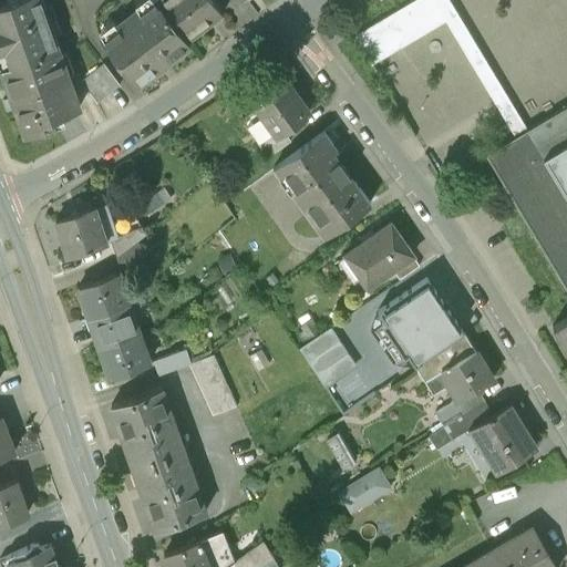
[(59,48),(43,0),(13,0),(0,4),(0,62),(2,69),(59,48)]
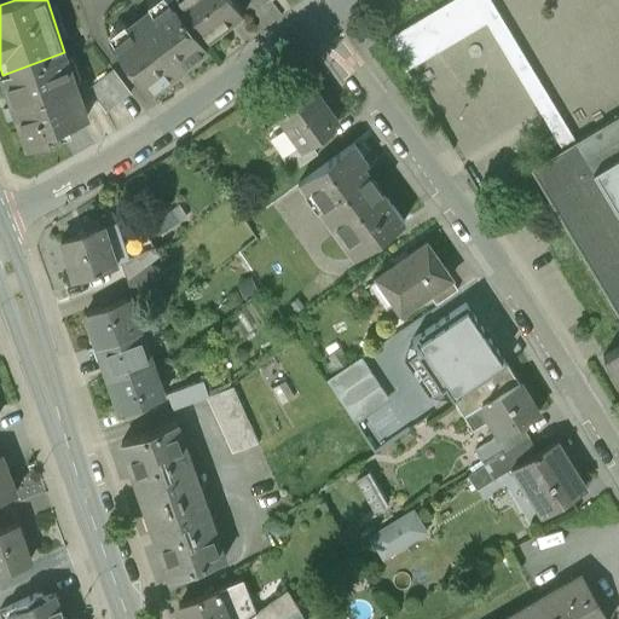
[(169,0),(167,0),(152,12),(150,9),(127,27),(129,29),(111,44),(148,92),(207,47),(204,44),(203,44),(174,5),(169,0)]
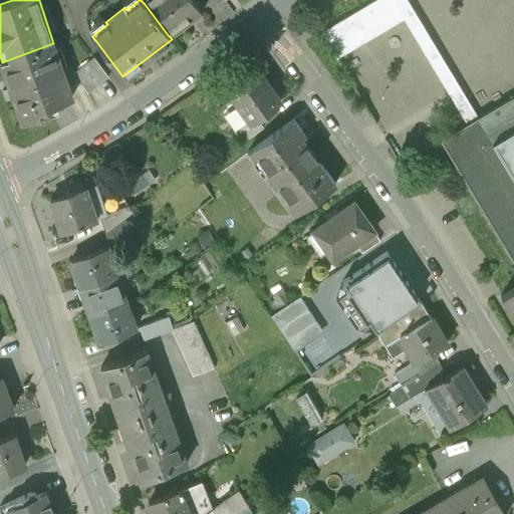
[(202,12),(192,0),(150,0),(145,4),(169,36),(170,36),(202,12)]
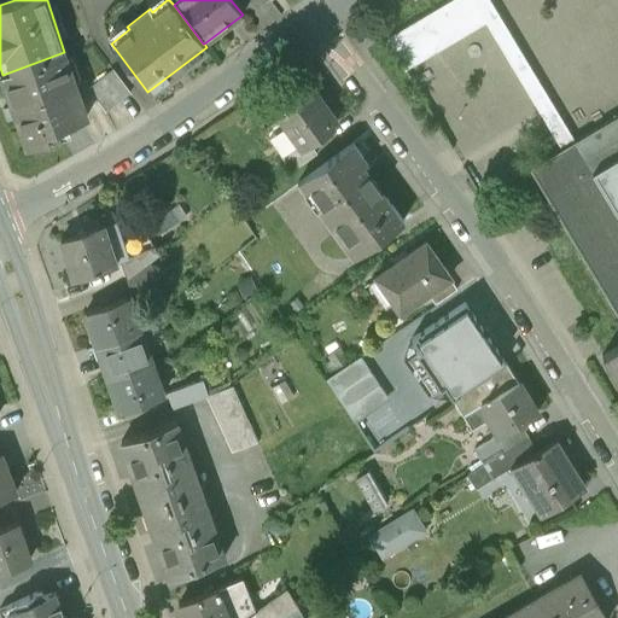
[(472,0),(448,0),(385,38),(398,58),(479,11),(472,0)]
